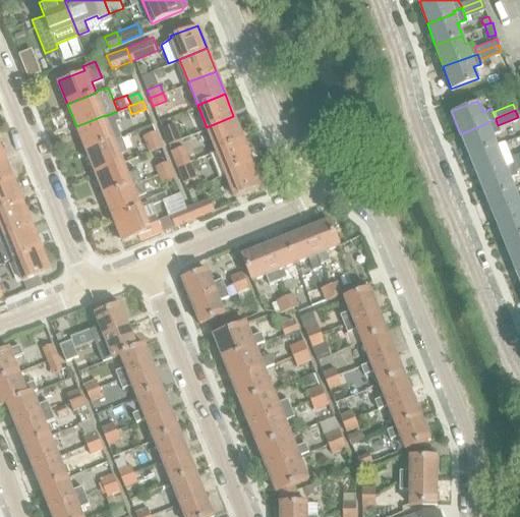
[(108,123),(105,116),(105,115),(76,126),(85,150),(120,135),(115,121),(108,123)]
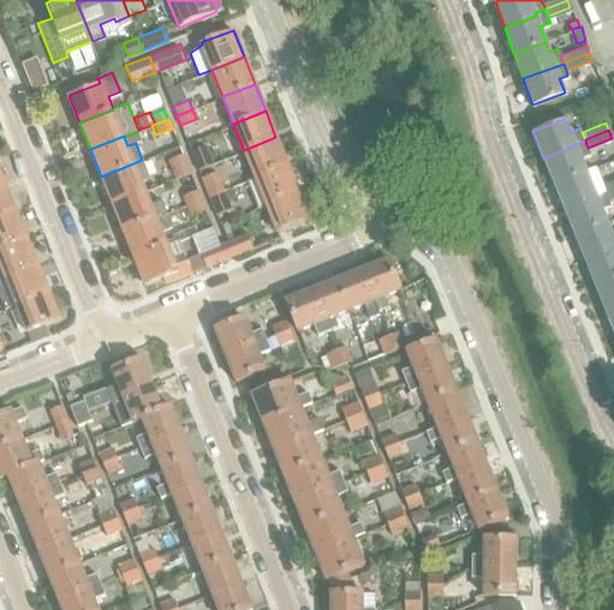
[(244,150),(254,177),(286,165),(275,137),(244,150)]
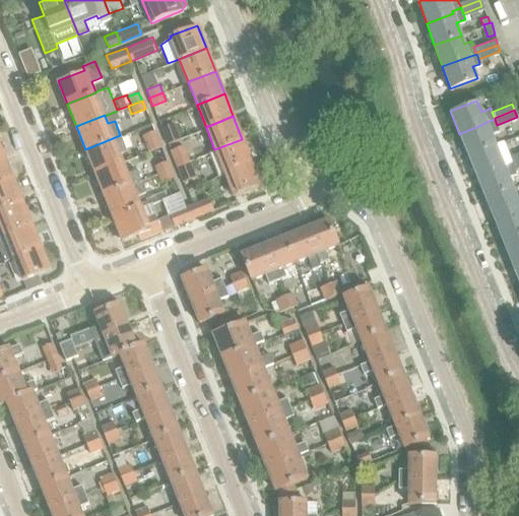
[(167,142),(179,138),(172,121),(160,126),(167,142)]
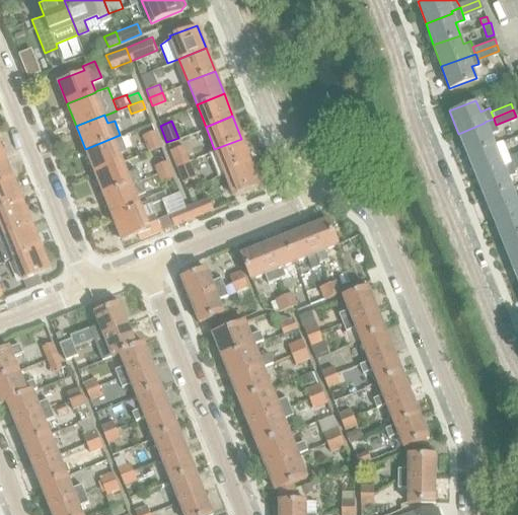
[(485,123),(458,134),(467,155),(494,144),(485,123)]
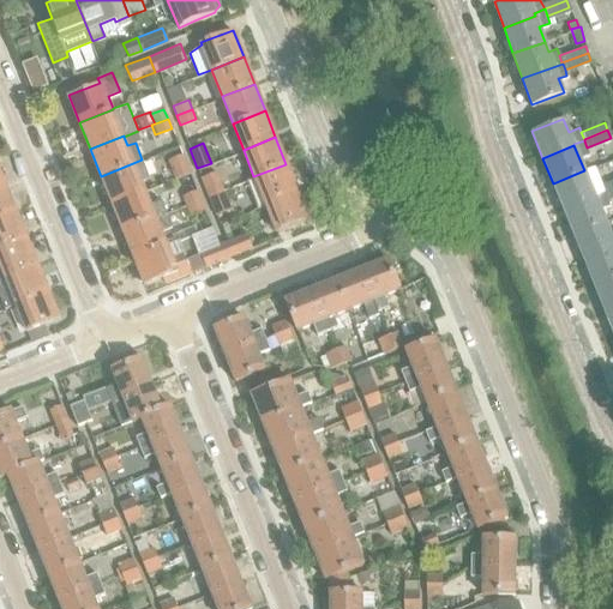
[(188,172),(181,152),(167,157),(175,178),(188,172)]
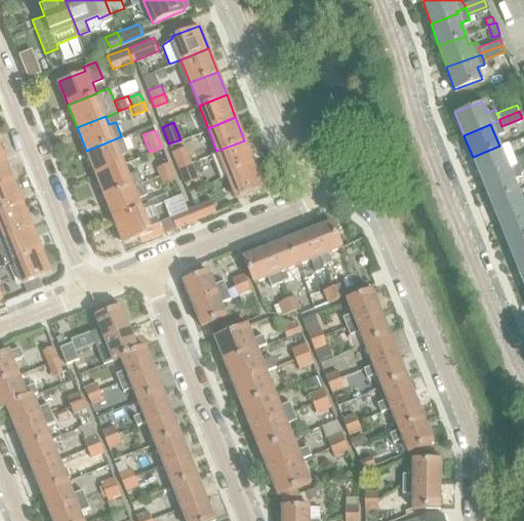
[(127,152),(121,136),(86,151),(95,173),(123,162),(120,154),(127,152)]
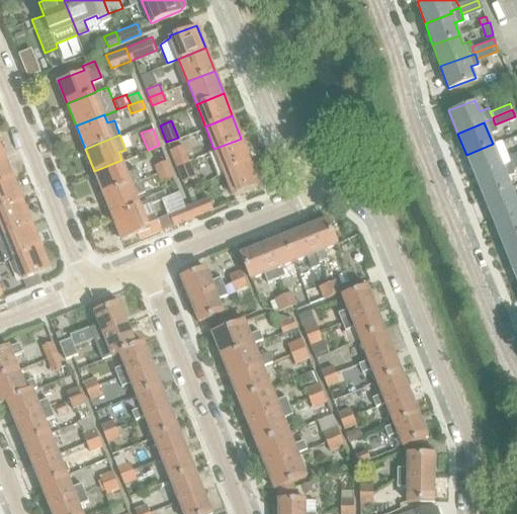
[(217,174),(223,172),(250,161),(241,139),(213,149),(207,152),(217,174)]
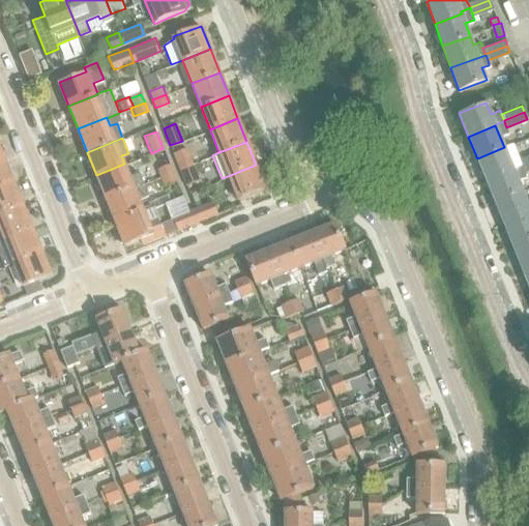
[(173,151),(179,169),(194,163),(186,146),(173,151)]
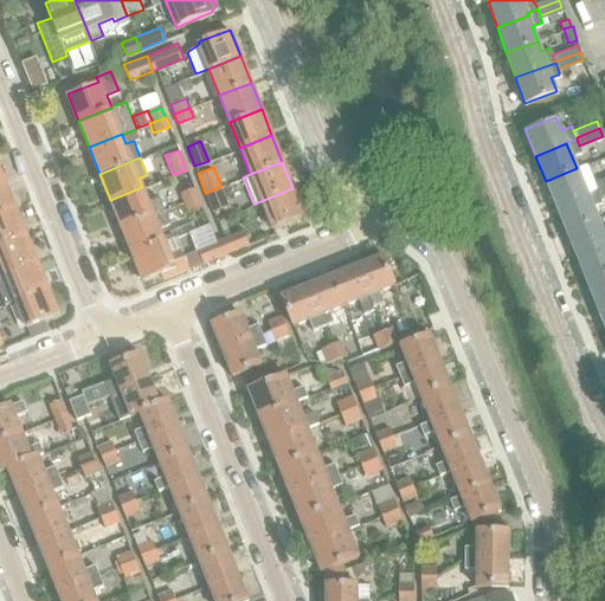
[(577,168),(546,181),(555,206),(586,194),(586,193),(584,186),(577,168)]
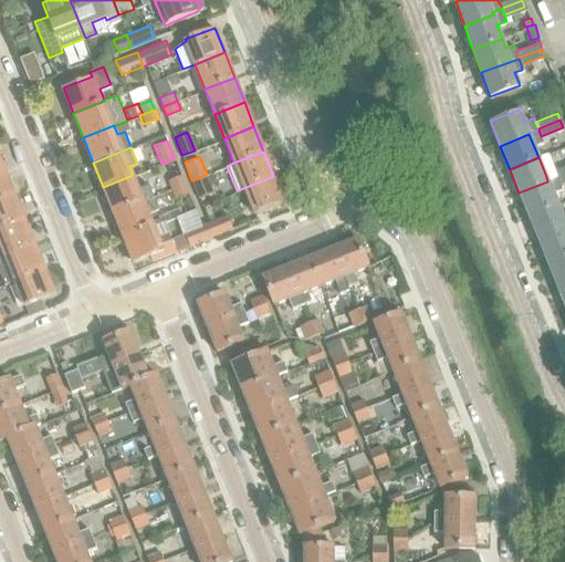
[(564,165),(557,169),(554,169),(557,176),(560,175),(564,173),(564,165)]
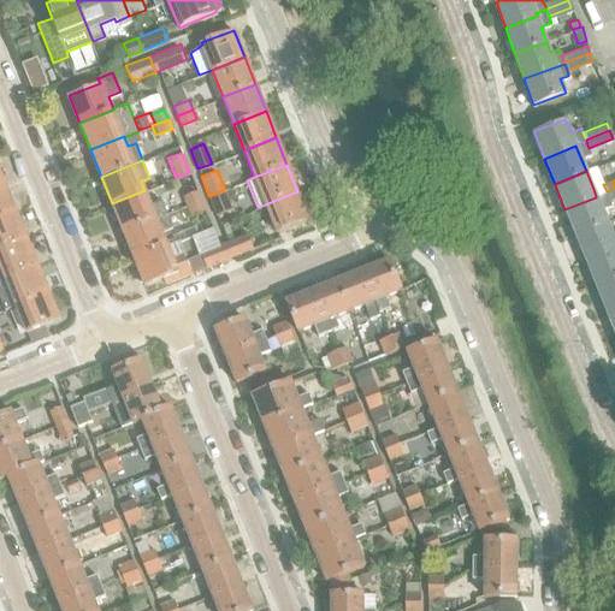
[(0,217),(16,211),(5,184),(0,187),(0,217)]
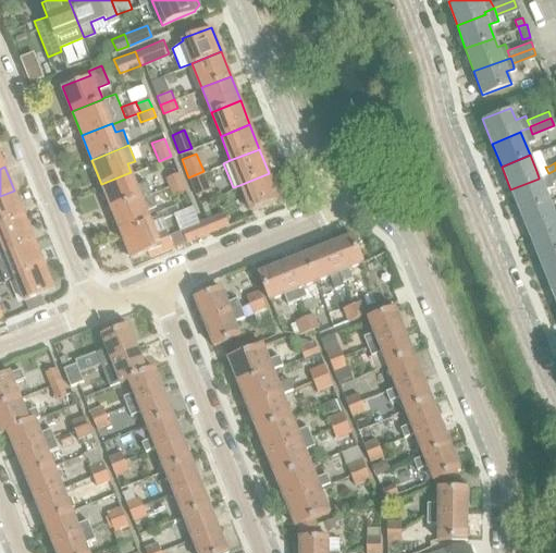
[(164,175),(168,185),(181,181),(177,171),(164,175)]
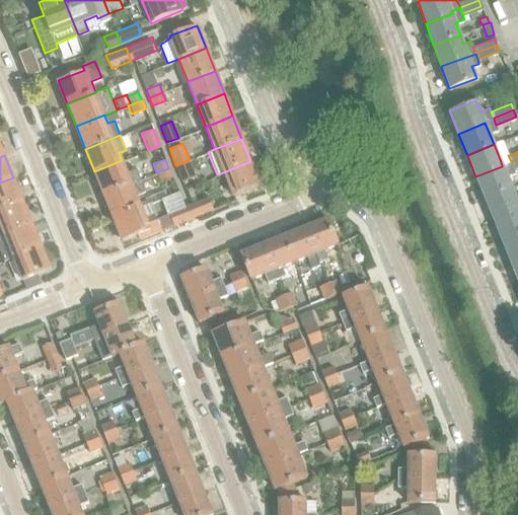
[(196,176),(190,159),(175,165),(182,181),(196,176)]
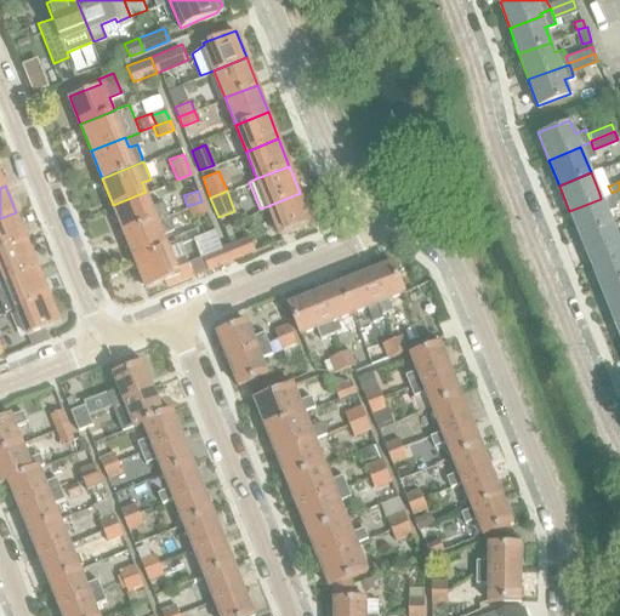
[(151,205),(146,192),(113,205),(124,233),(168,215),(163,200),(151,205)]
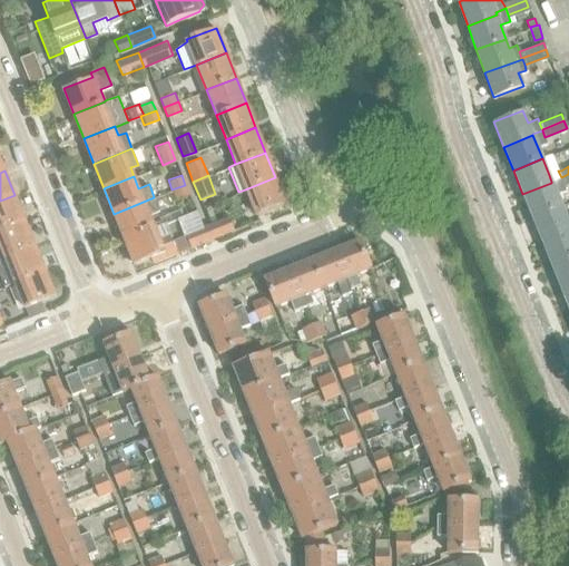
[(285,203),(275,177),(245,189),(255,214),(285,203)]
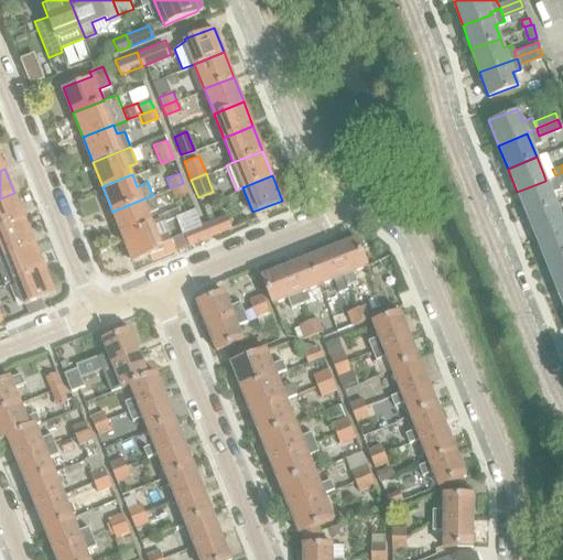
[(545,181),(517,192),(527,215),(555,204),(550,191),(560,186),(558,182),(555,175),(545,180),(545,181)]
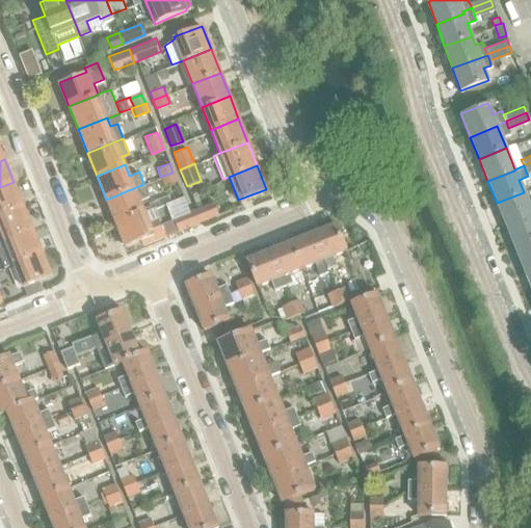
[(176,180),(173,173),(160,177),(163,185),(176,180)]
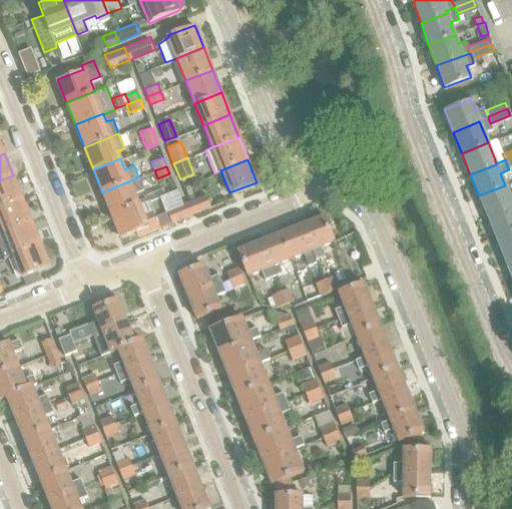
[(0,206),(22,198),(13,175),(0,180),(0,206)]
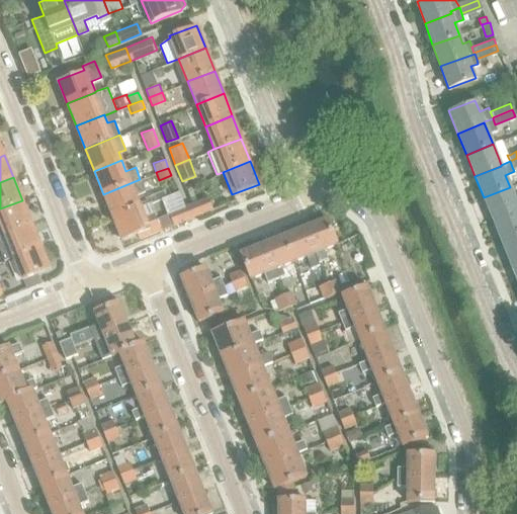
[(145,190),(140,179),(103,194),(112,217),(140,205),(135,194),(145,190)]
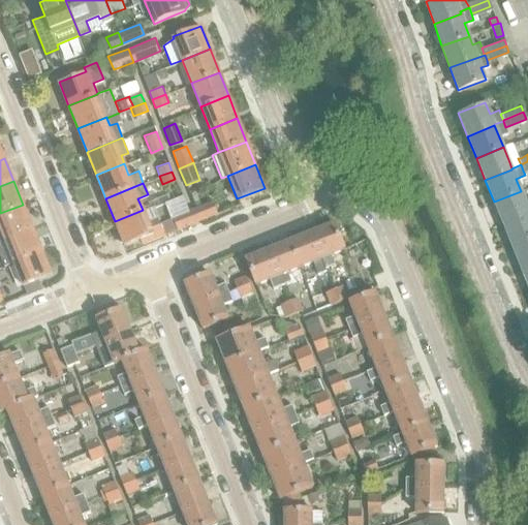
[(194,190),(191,191),(195,203),(199,202),(194,190)]
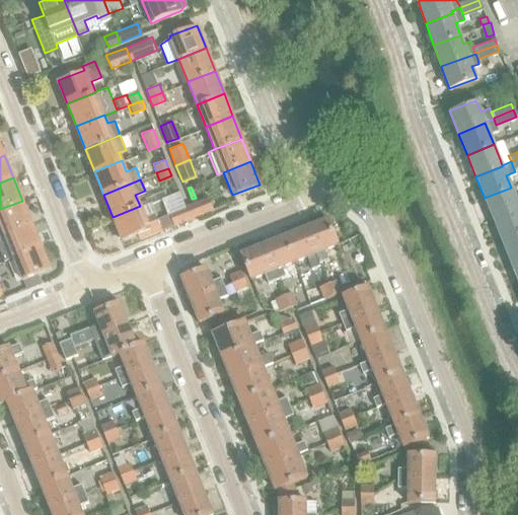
[(511,188),(485,198),(493,219),(517,209),(517,196),(515,198),(511,188)]
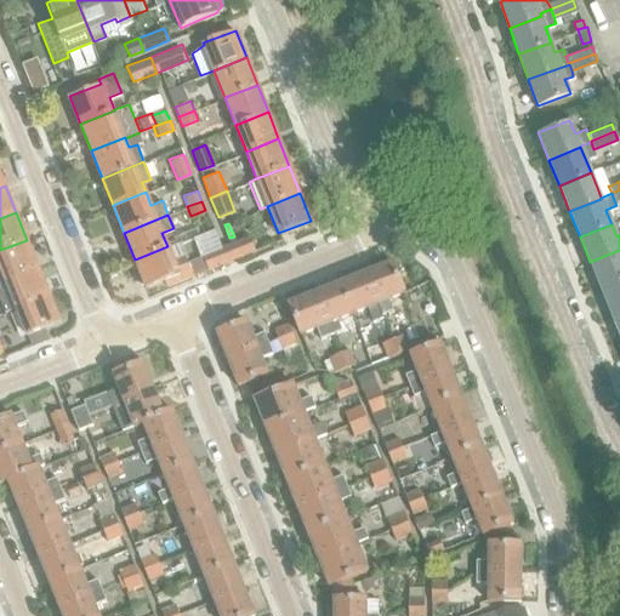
[(195,226),(174,234),(177,243),(181,241),(193,237),(199,234),(195,226)]
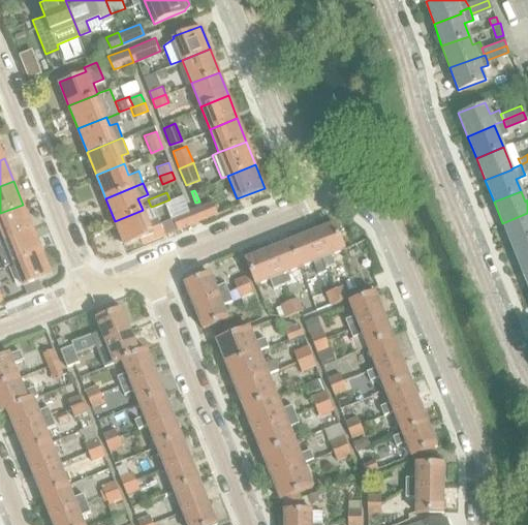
[(199,219),(216,213),(211,201),(194,207),(199,219)]
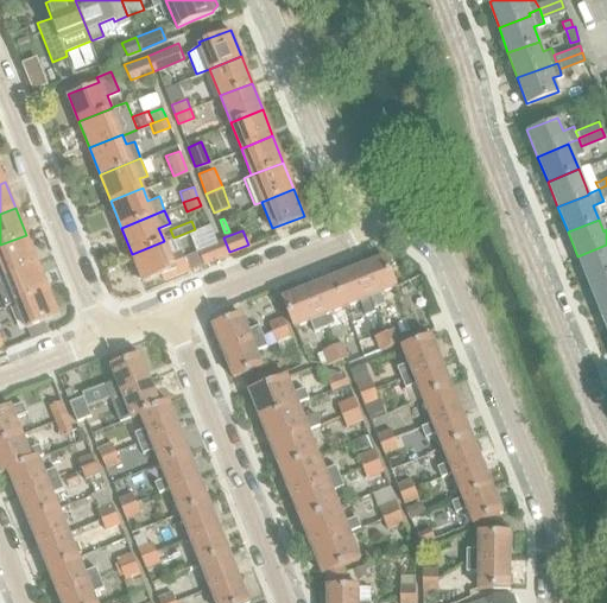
[(0,261),(5,273),(5,274),(37,261),(26,235),(0,245),(0,261)]
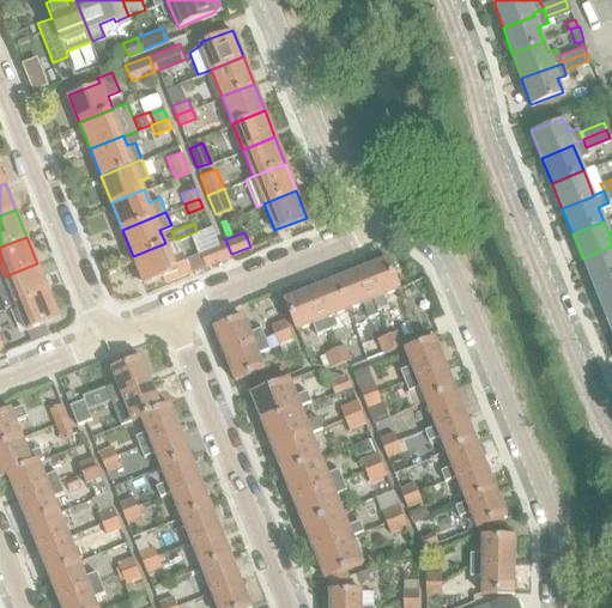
[(170,255),(165,243),(133,256),(144,284),(162,277),(164,283),(191,272),(182,250),(170,255)]
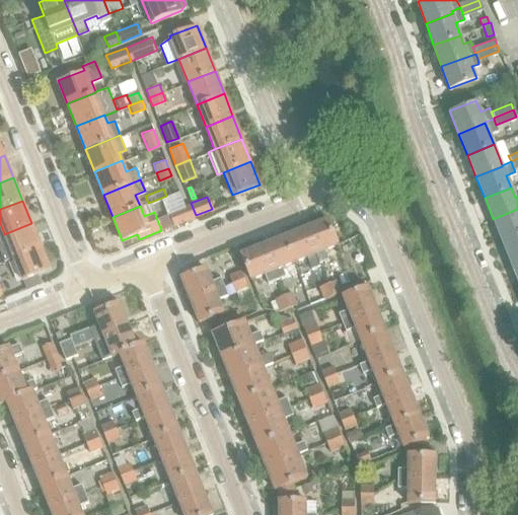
[(173,224),(189,218),(183,206),(168,212),(173,224)]
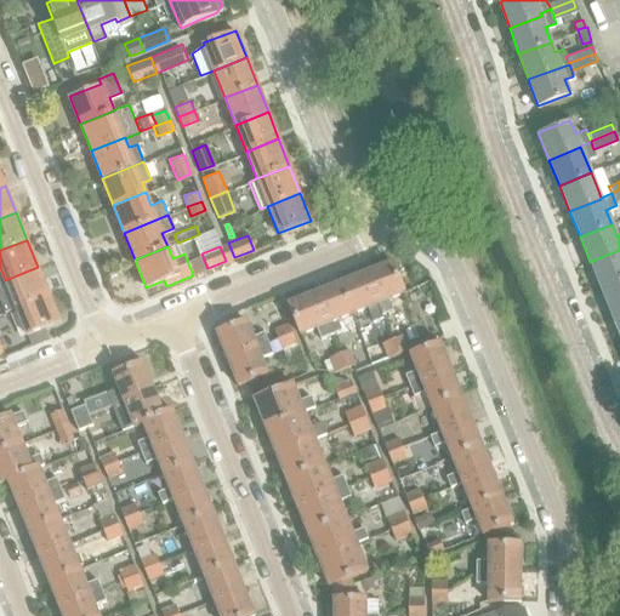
[(619,250),(590,262),(601,289),(619,280),(619,250)]
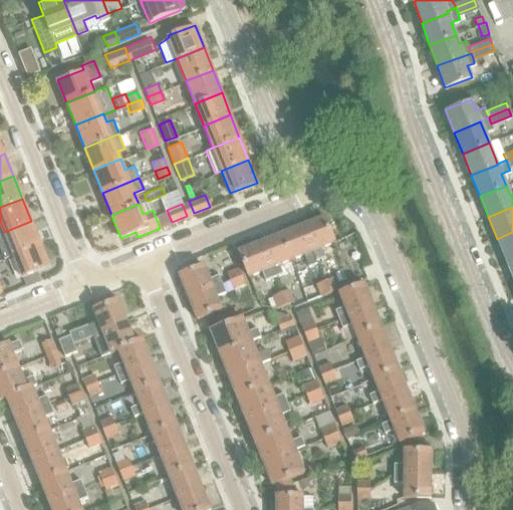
[(324,217),(302,225),(311,249),(314,256),(323,252),(320,246),(333,241),(324,217)]
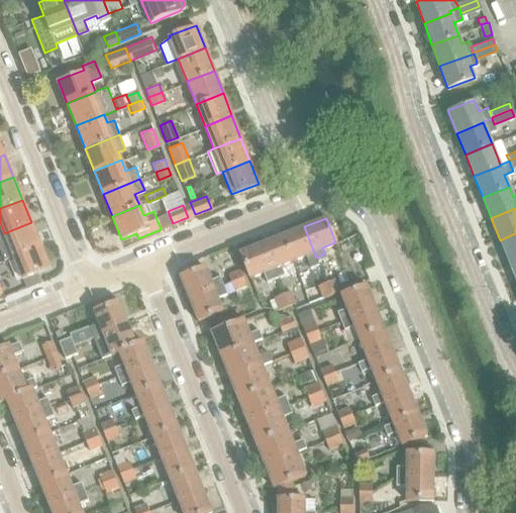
[(0,243),(6,259),(13,257),(13,255),(40,244),(31,222),(4,233),(4,232),(0,234),(0,243)]
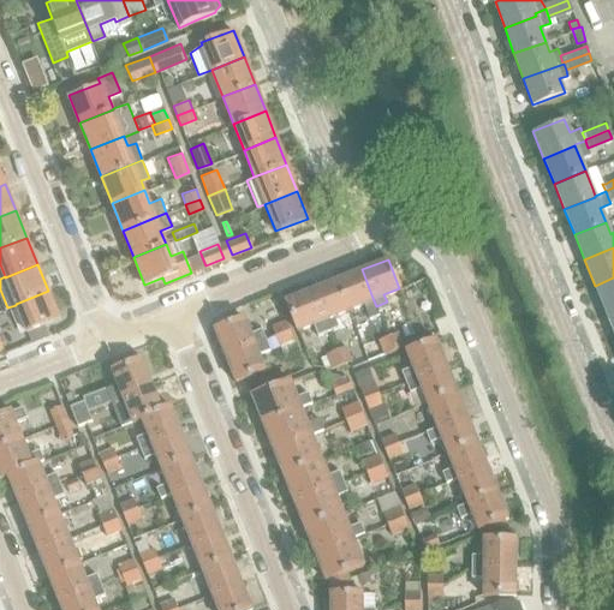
[(362,269),(337,280),(347,308),(373,298),(362,269)]
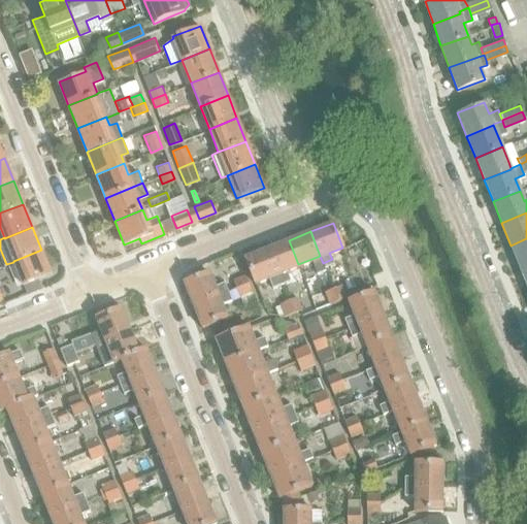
[(526,238),(511,246),(519,267),(526,263),(526,238)]
